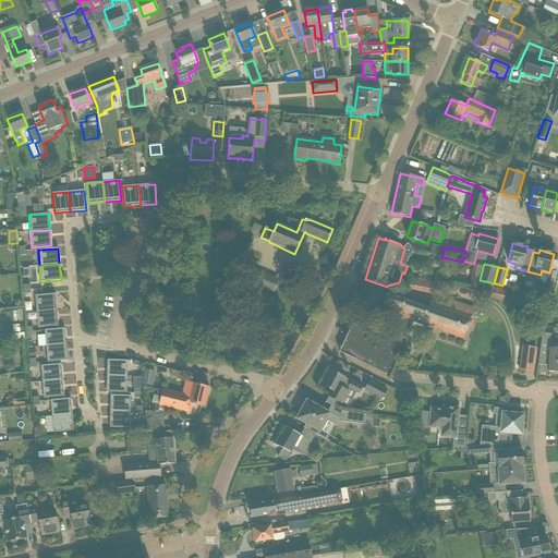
[(262,287),(266,275),(254,269),(249,281),(262,287)]
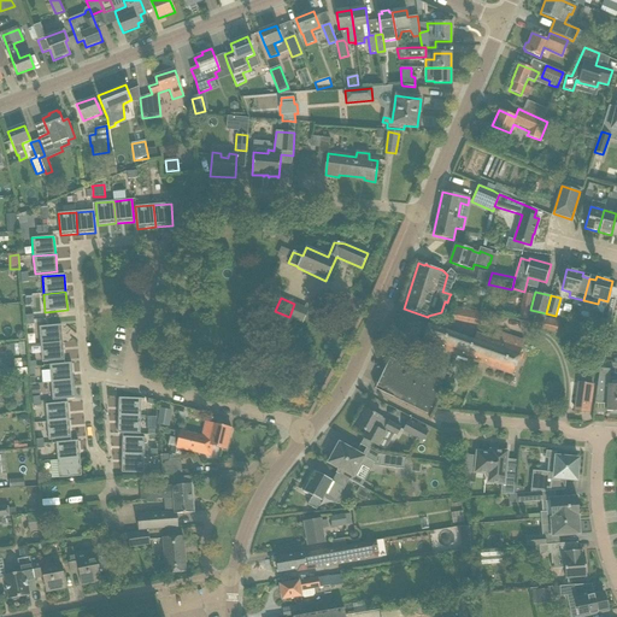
[(599,327),(609,329),(613,310),(604,307),(599,327)]
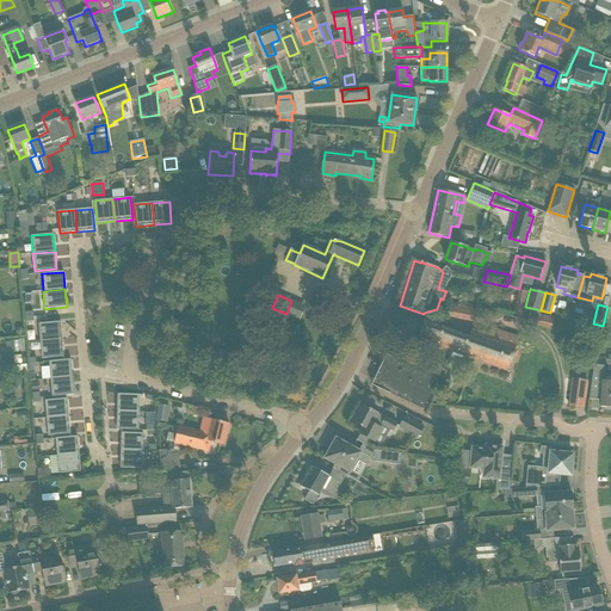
[(448,316),(457,319),(458,308),(449,307),(448,316)]
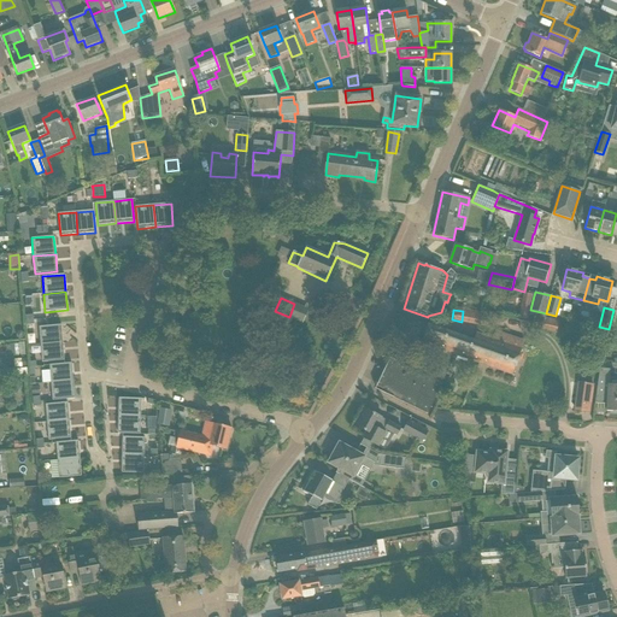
[(462,322),(470,324),(472,313),(463,311),(462,322)]
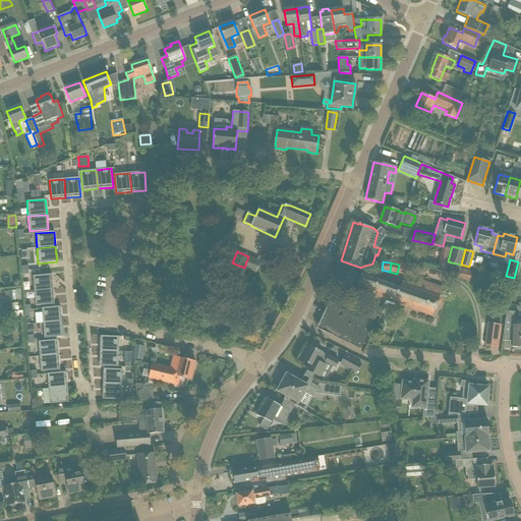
[(399,265),(397,274),(405,275),(407,267),(399,265)]
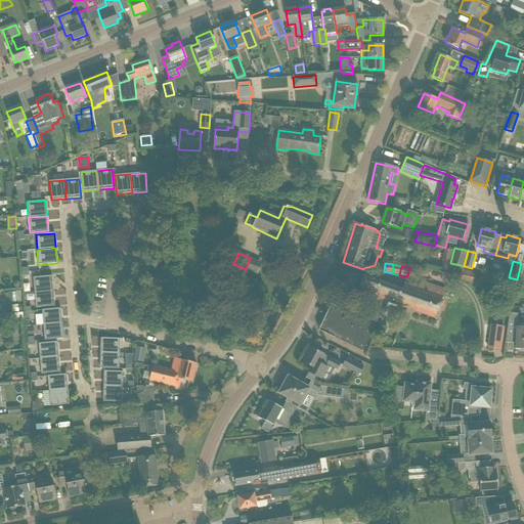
[(451,278),(473,282),(475,272),(454,268),(451,278)]
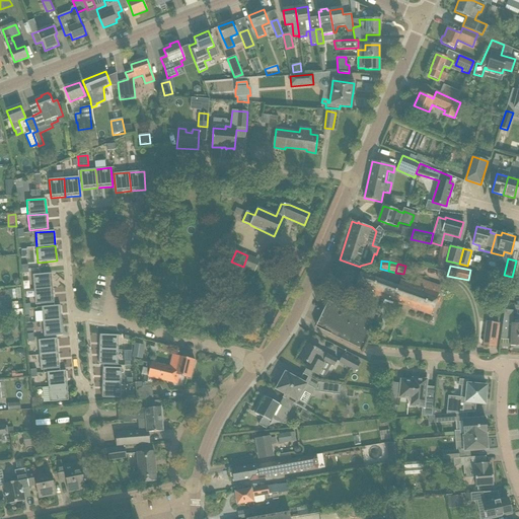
[(32,275),(34,290),(53,288),(52,274),(32,275)]
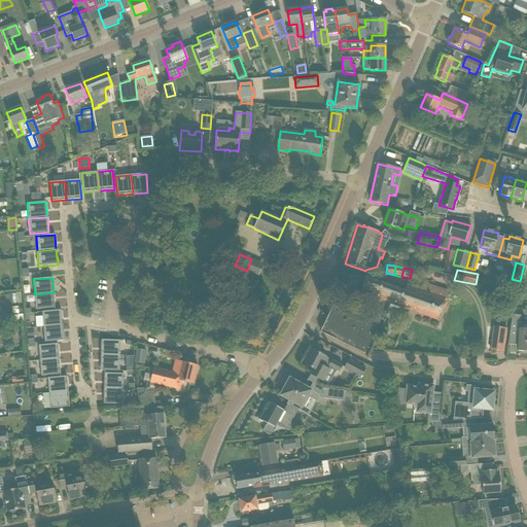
[(405,291),(366,278),(361,293),(437,321),(448,291),(424,283),(421,290),(407,285),(405,291)]
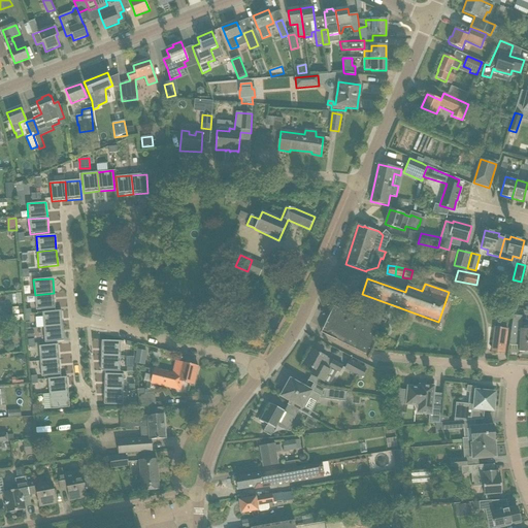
[(54,293),(35,295),(36,310),(55,308),(54,293)]
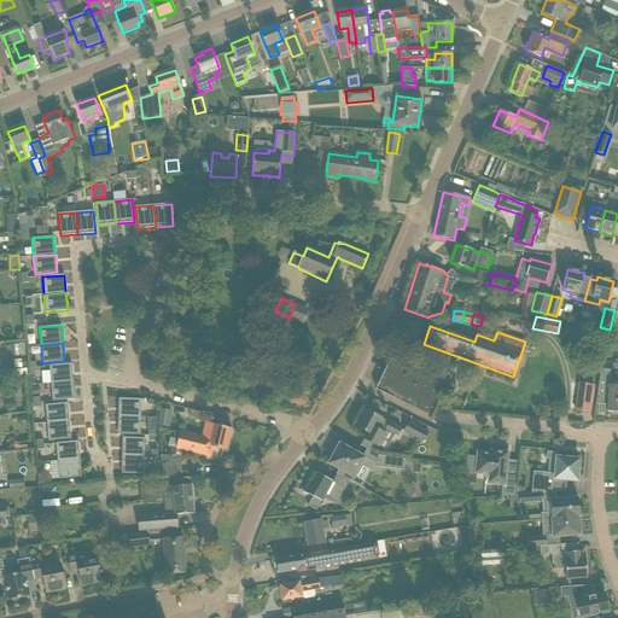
[(384,386),(382,392),(389,395),(388,396),(429,415),(448,374),(435,368),(430,378),(406,366),(406,367),(400,363),(390,359),(385,371),(390,373),(386,380),(384,379),(382,385),(384,386)]
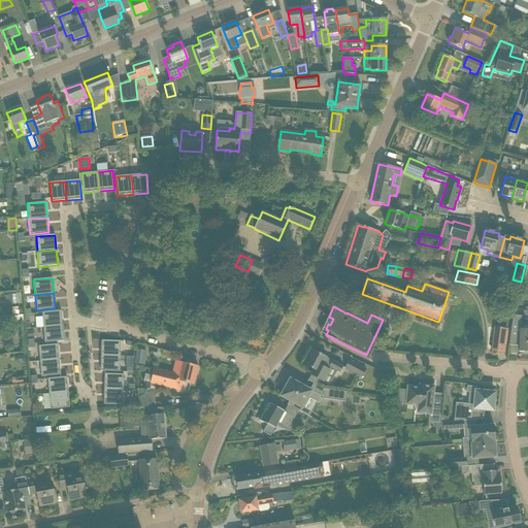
[(42,312),(43,328),(63,326),(61,310),(42,312)]
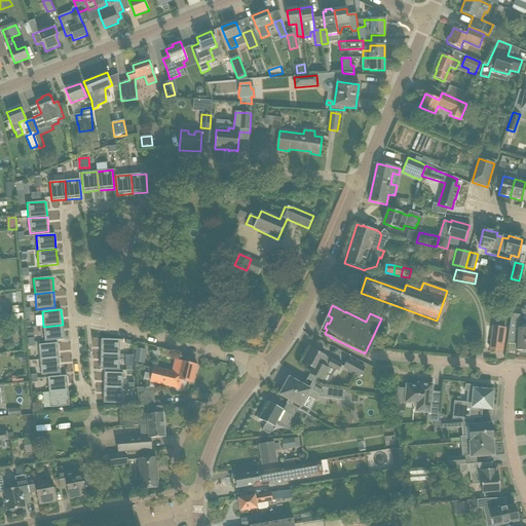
[(525,327),(519,327),(520,314),(511,314),(506,344),(517,344),(517,350),(520,351),(520,352),(525,352),(525,327)]
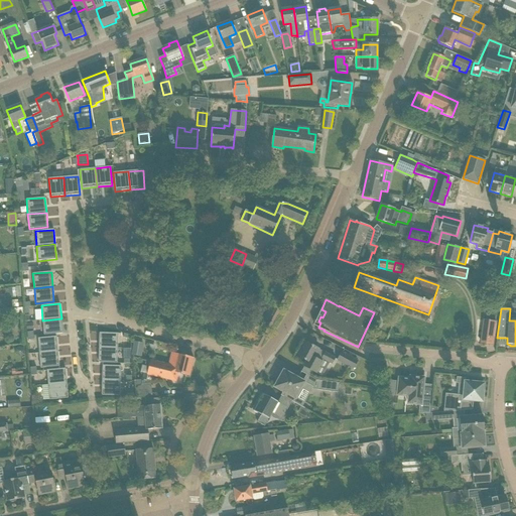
[(61,318),(42,320),(44,335),(62,334),(61,318)]
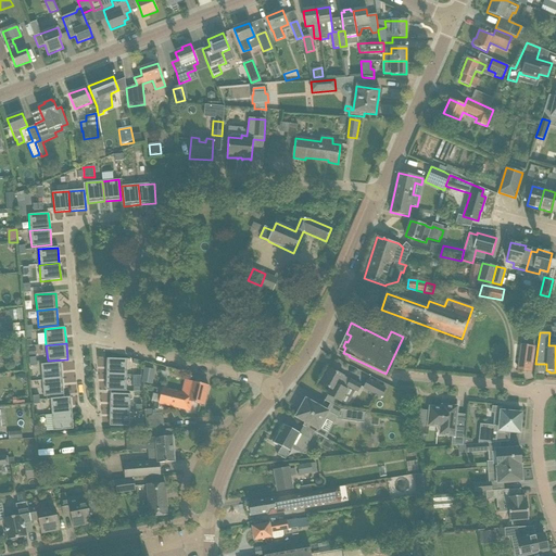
[(518,371),(531,373),(533,348),(520,346),(518,371)]
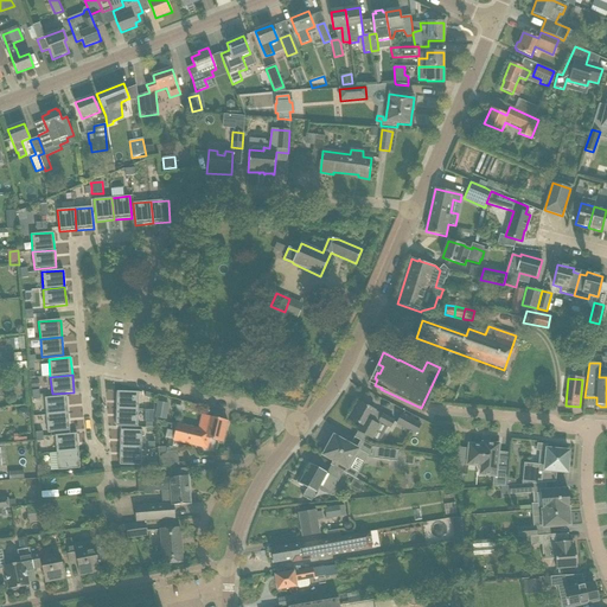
[(117,391),(116,409),(138,410),(139,393),(126,393),(126,391),(125,391),(125,393),(117,391)]
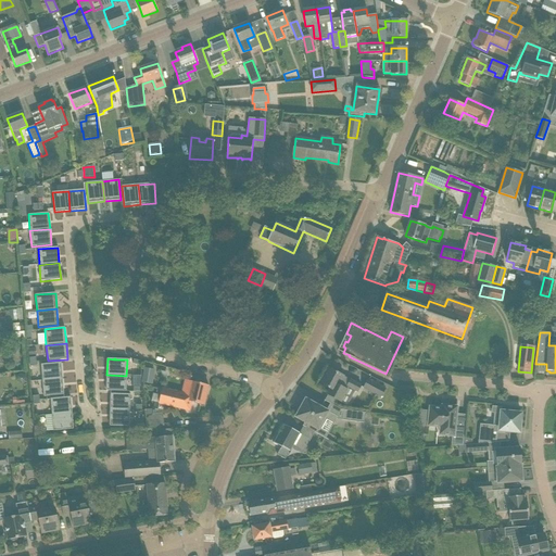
[(41,365),(42,380),(62,379),(61,363),(41,365)]
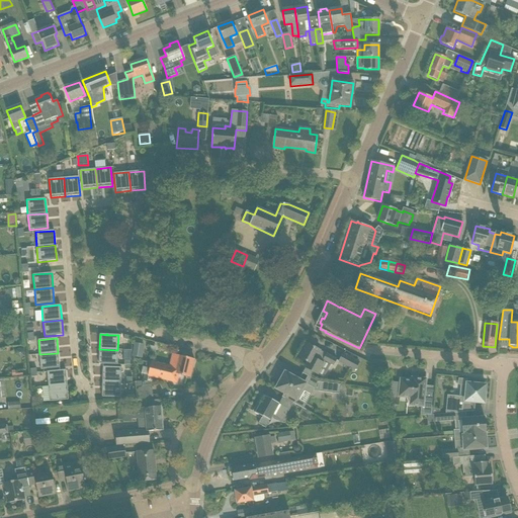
[(136,343),(133,357),(139,358),(141,345),(136,343)]
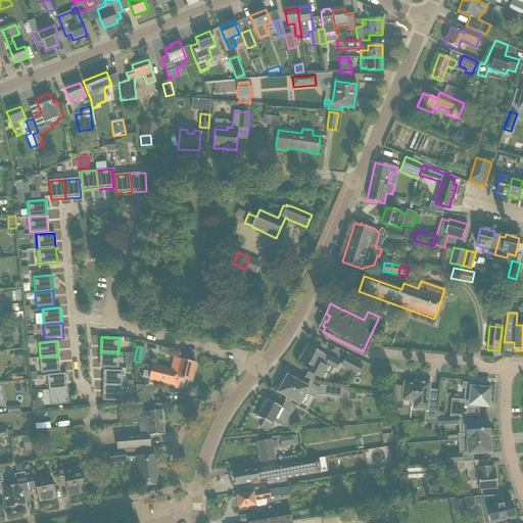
[(339,363),(310,346),(301,362),(310,366),(307,371),(321,378),(327,365),(336,370),(339,363)]
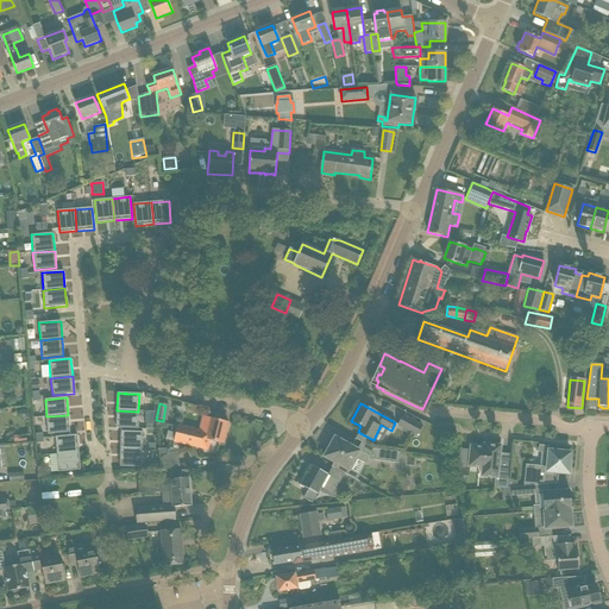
[(19,413),(18,416),(24,421),(27,420),(30,415),(27,412),(23,410),(19,413)]
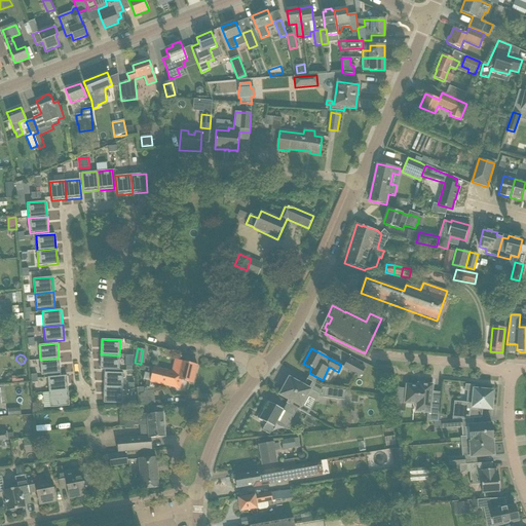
[(119,355),(101,354),(101,370),(119,370),(119,355)]
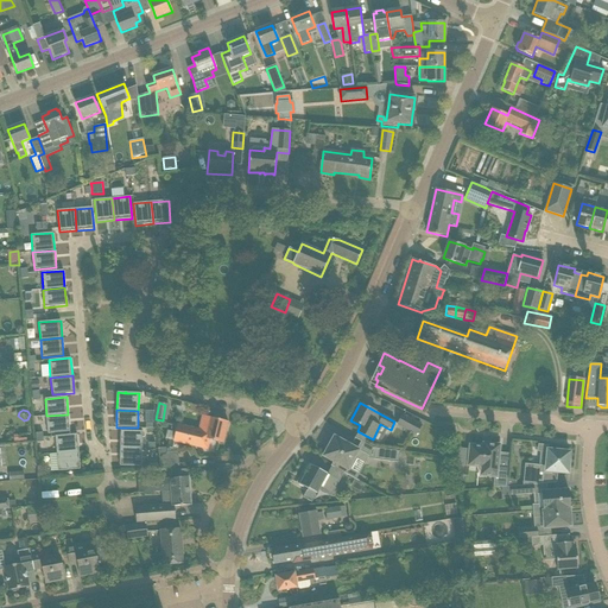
[(68,415),(46,416),(48,434),(70,431),(68,415)]
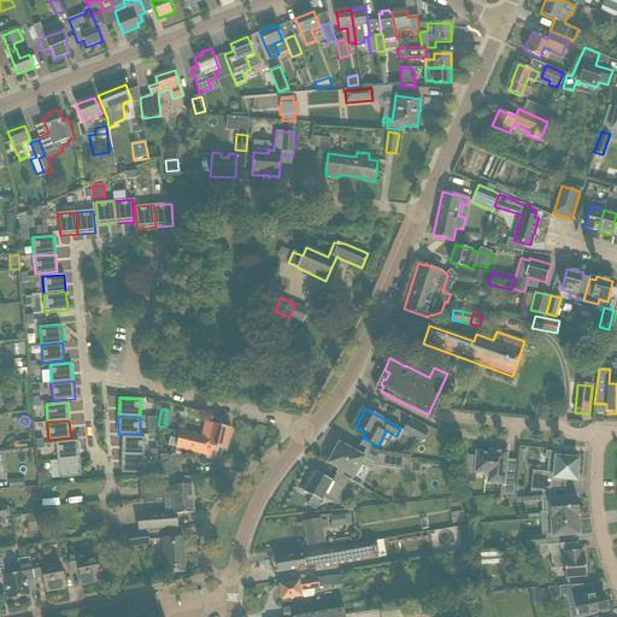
[(403,432),(422,441),(428,432),(409,422),(403,432)]
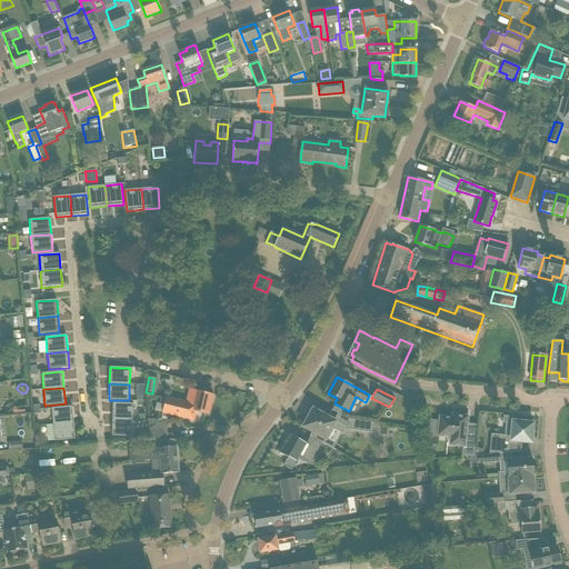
[(162,413),(183,418),(193,421),(196,411),(209,415),(213,395),(197,391),(193,405),(166,398),(162,413)]
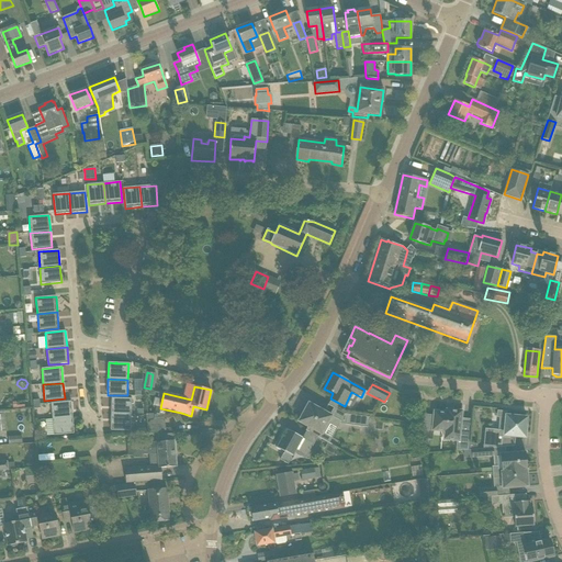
[(112,398),(111,415),(132,415),(132,398),(112,398)]
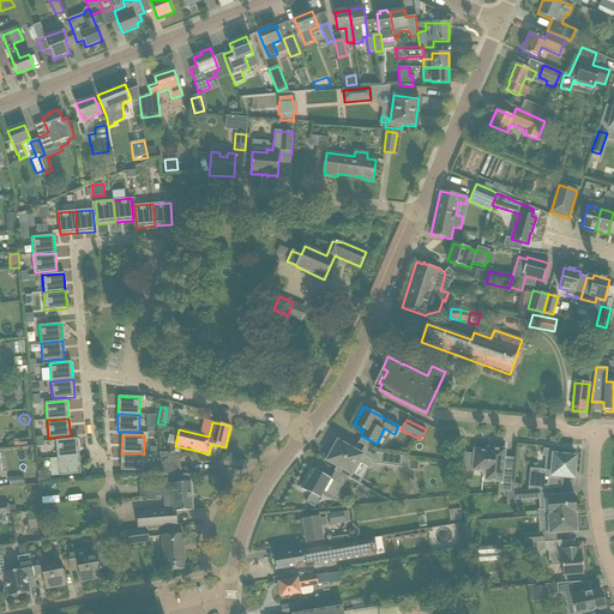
[(55,440),(58,458),(79,456),(78,439),(55,440)]
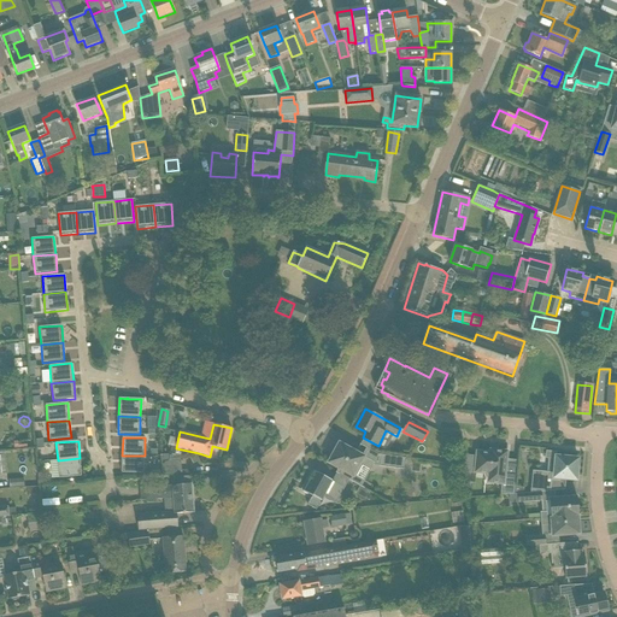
[(339,475),(362,487),(365,481),(357,476),(363,464),(371,469),(374,464),(339,445),(328,463),(341,470),(339,475)]
